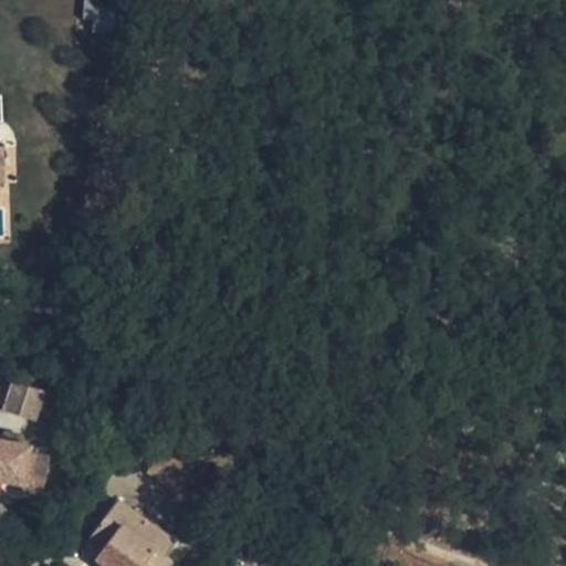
[(0,171),(12,173),(12,136),(0,129),(0,171)]
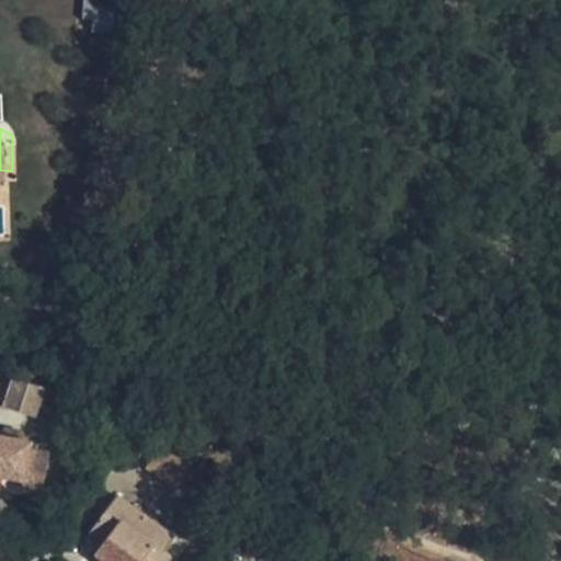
[(7,405),(38,415),(47,390),(15,380),(7,405)]
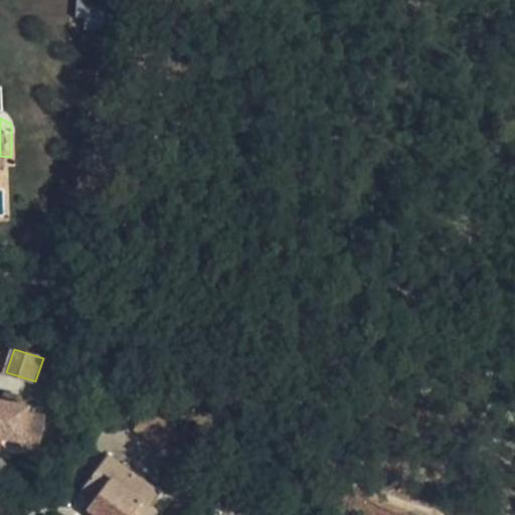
[(7,392),(6,400),(21,403),(22,395),(7,392)]
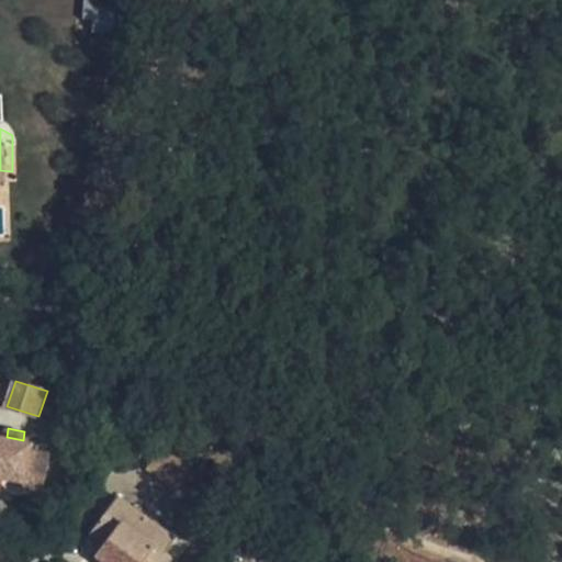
[(0,435),(0,473),(25,479),(22,494),(44,498),(54,454),(32,450),(34,442),(23,440),(7,437),(0,435)]
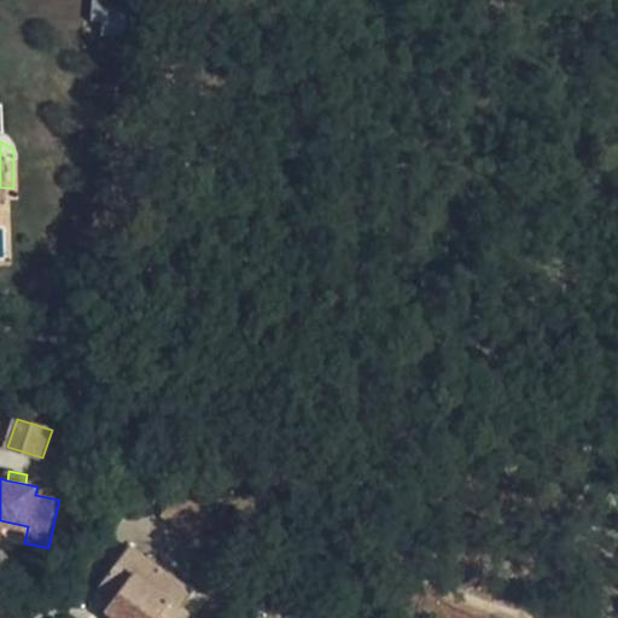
[(180,490),(191,496),(198,487),(187,479),(180,490)]
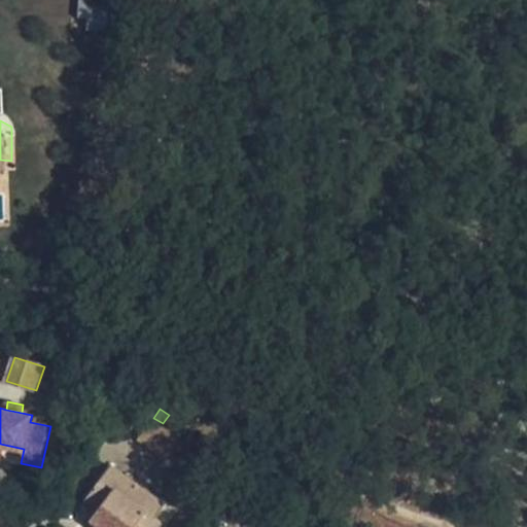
[(183,438),(173,453),(177,456),(187,442),(183,438)]
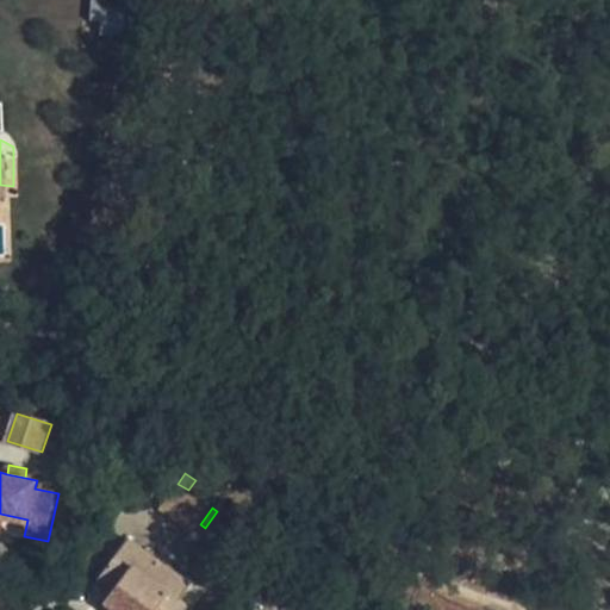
[(128,537),(99,578),(113,589),(104,602),(114,609),(185,609),(188,607),(178,599),(191,583),(128,537)]
